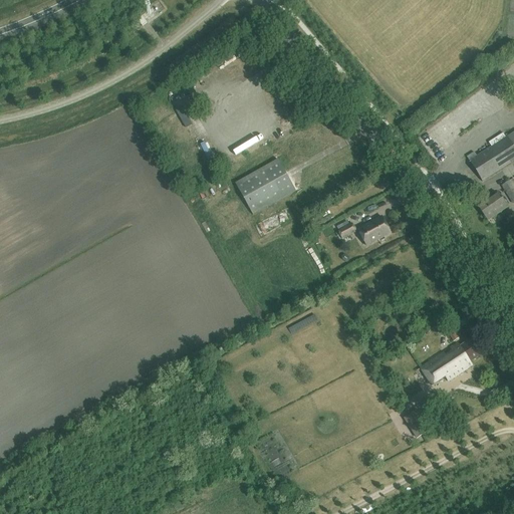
[(136,18),(142,26),(147,23),(142,14),(136,18)]
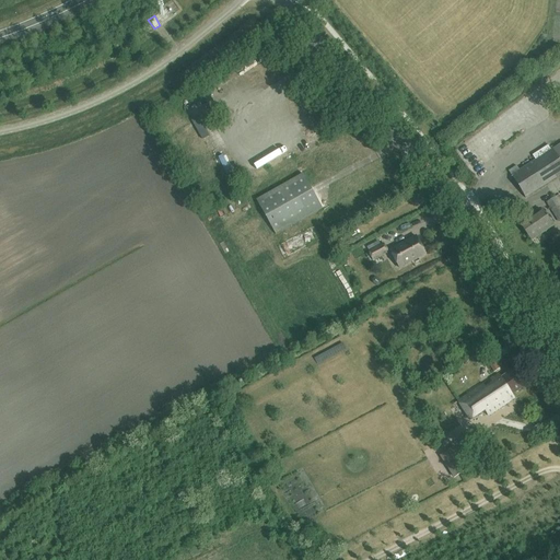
[(241,98),(246,95),(229,72),(224,76),(241,98)]
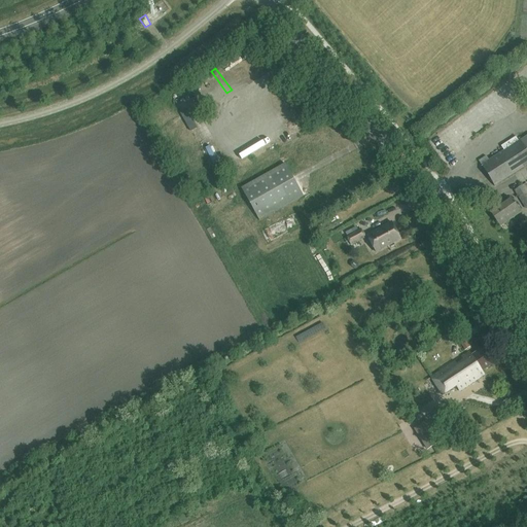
[(208,71),(204,74),(214,88),(218,85),(208,71)]
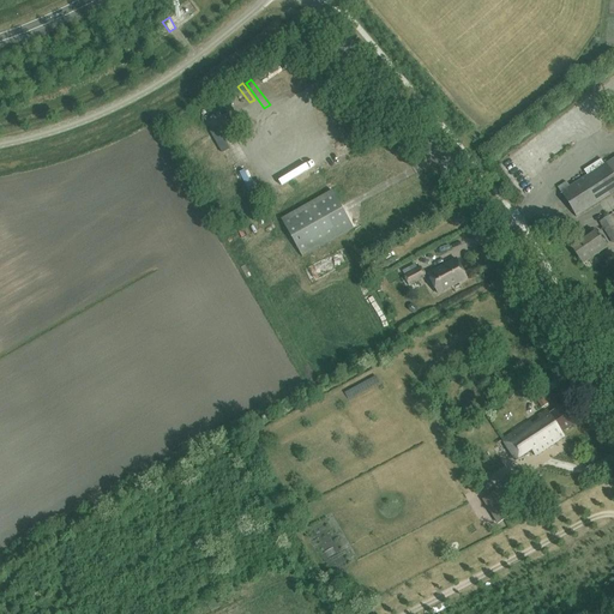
[(191,126),(185,128),(190,140),(197,137),(191,126)]
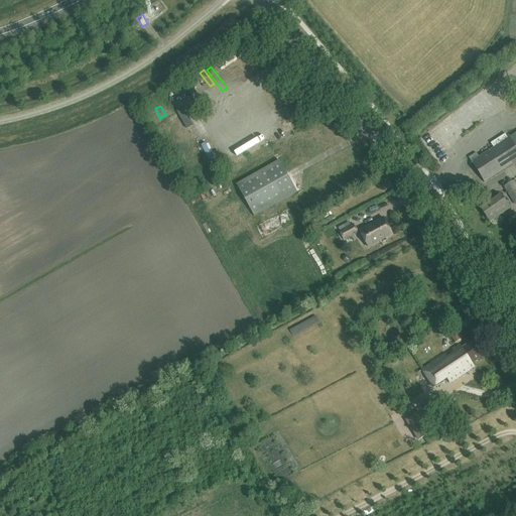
[(515,132),(509,138),(479,157),(476,153),(469,158),(484,182),(515,161),(515,148),(515,147),(515,146),(515,132)]
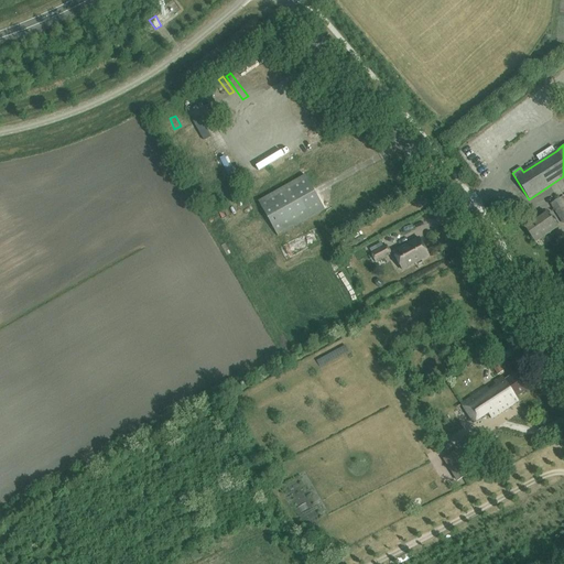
[(258,202),(278,237),(324,210),(305,175),(258,202)]
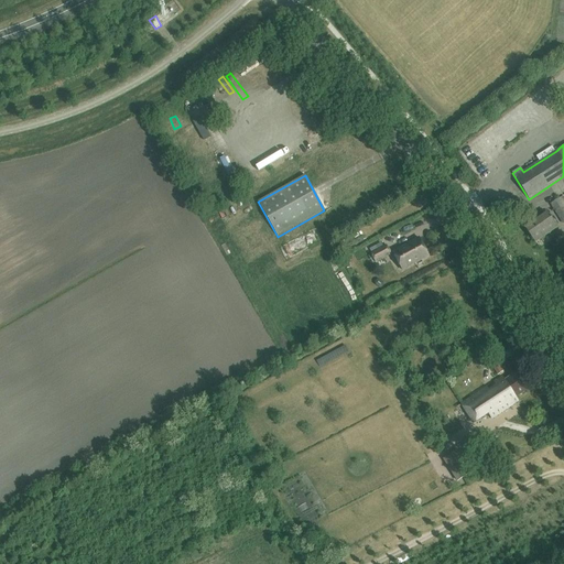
[(480,193),(486,190),(479,180),(475,183),(480,193)]
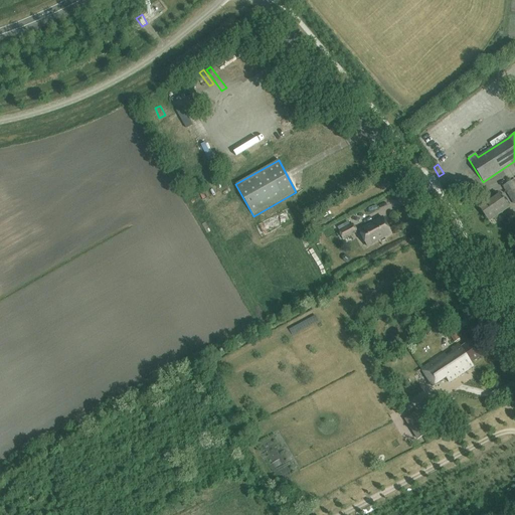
[(470,164),(464,168),(467,173),(473,169),(470,164)]
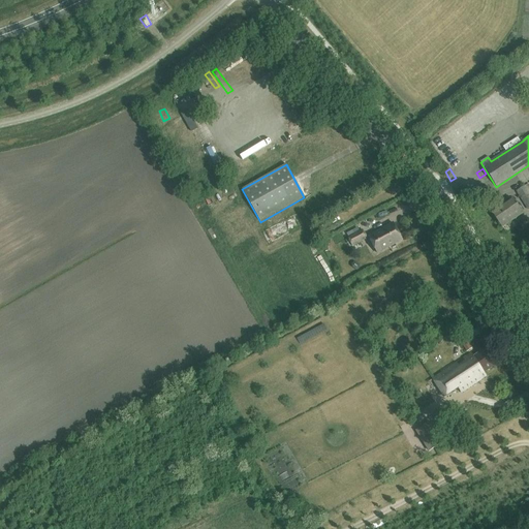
[(528,209),(528,190),(526,185),(516,191),(528,211),(528,209)]
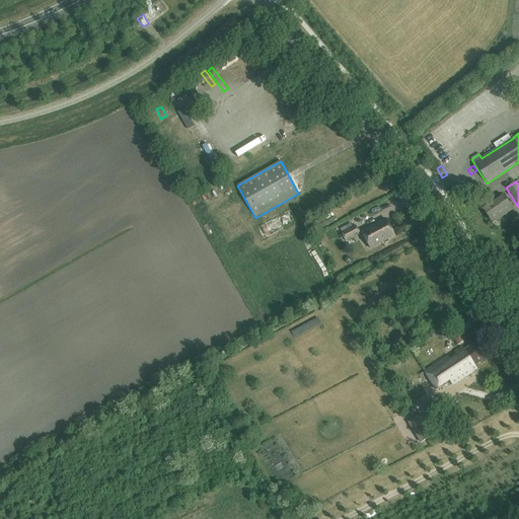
[(493,223),(512,209),(503,196),(484,210),(493,223)]
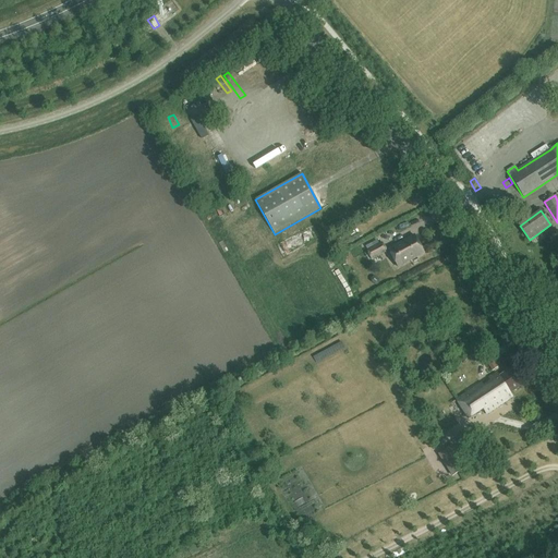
[(287,255),(315,240),(310,228),(280,243),(287,255)]
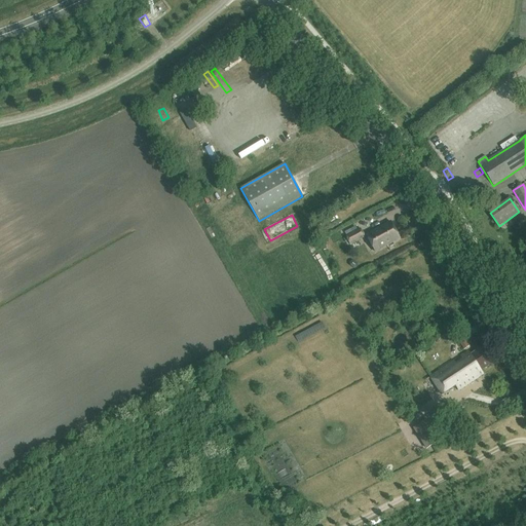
[(391,223),(367,235),(375,252),(400,239),(391,223)]
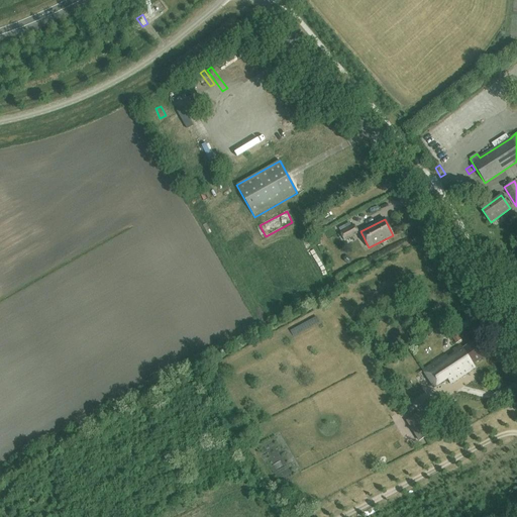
[(354,224),(339,232),(344,241),(359,233),(354,224)]
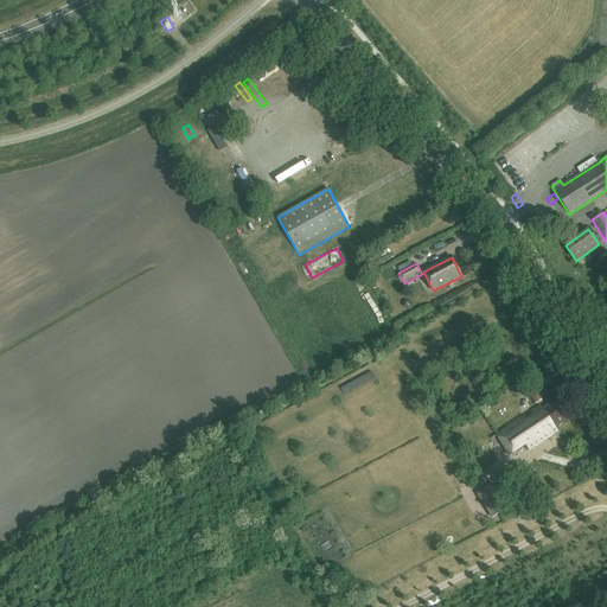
[(530,396),(536,404),(542,400),(537,391),(530,396)]
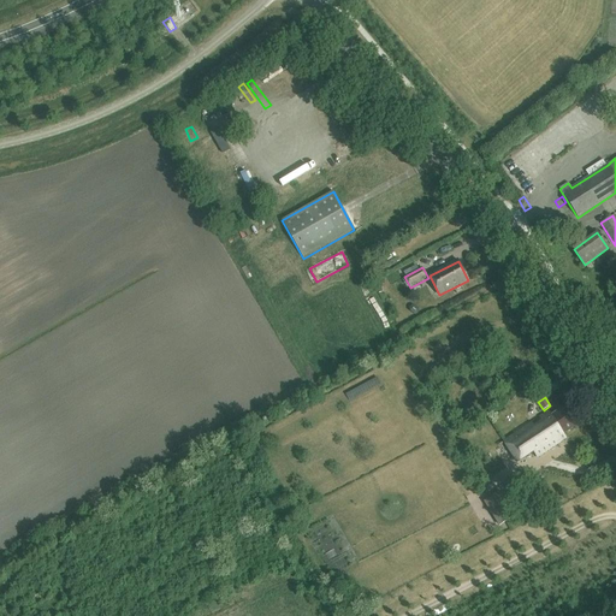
[(549,413),(540,418),(542,420),(533,426),(532,424),(504,442),(516,462),(533,451),(537,457),(566,438),(564,434),(576,426),(564,408),(551,416),(549,413)]
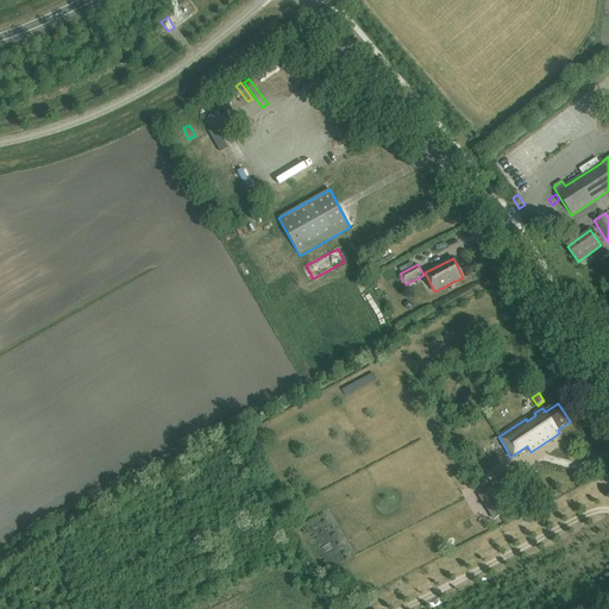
[(507,482),(482,497),(496,520),(509,512),(501,500),(513,491),(507,482)]
